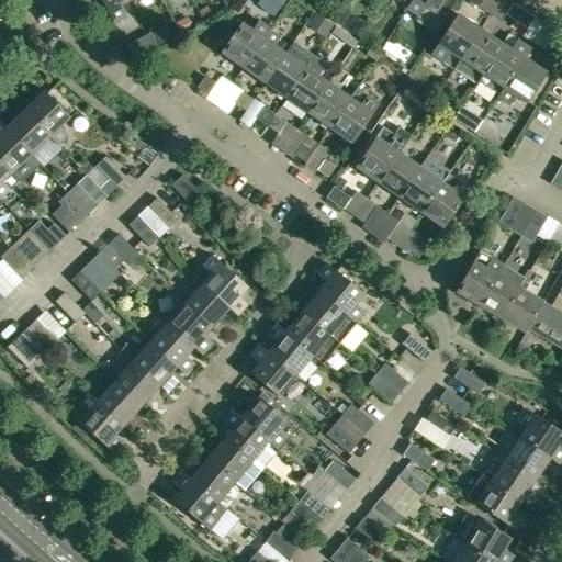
[(121,8),(131,1),(130,0),(99,0),(113,24),(126,18),(121,8)]
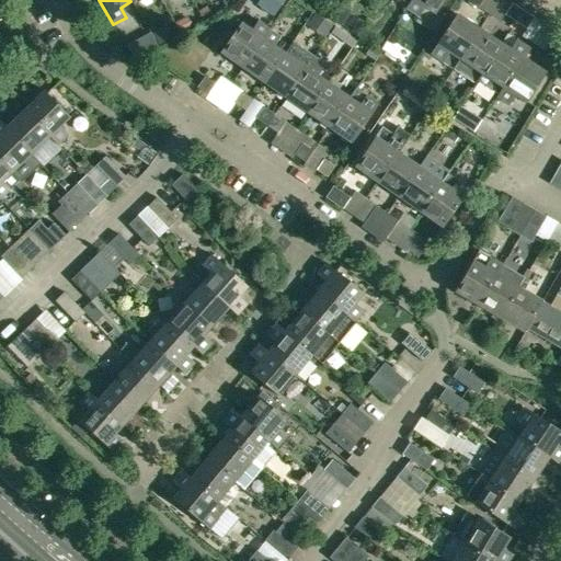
[(275,14),(284,0),(258,0),(256,2),(275,14)]
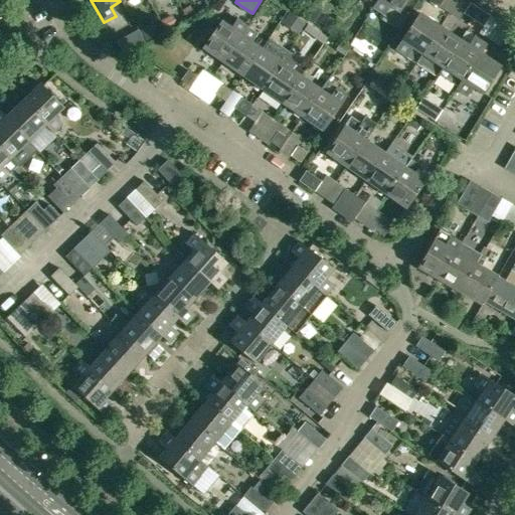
[(407,0),(378,0),(378,1),(377,0),(372,9),(383,16),(381,18),(399,30),(406,19),(399,14),(407,0)]
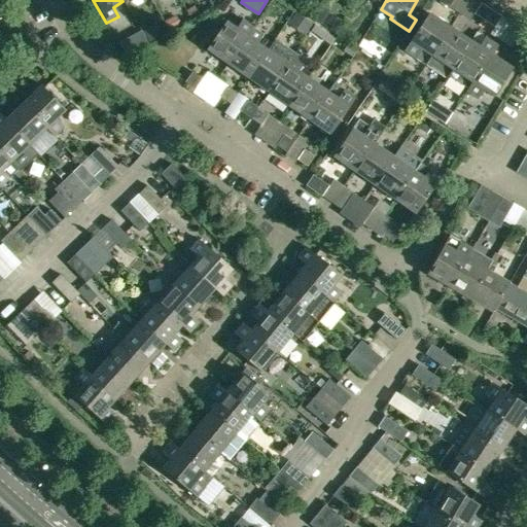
[(484,22),(491,11),(481,4),(473,14),(484,22)]
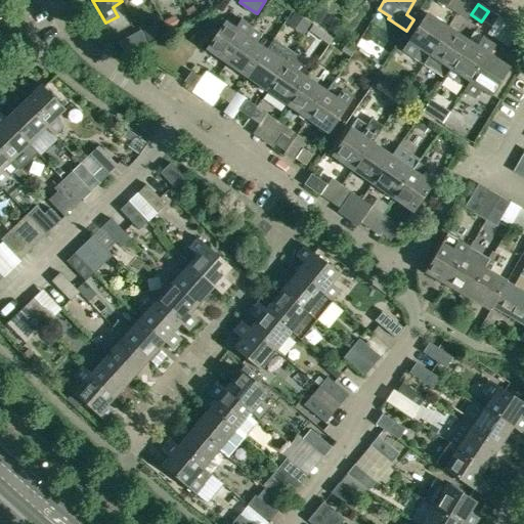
[(325,12),(319,8),(312,19),(318,24),(325,12)]
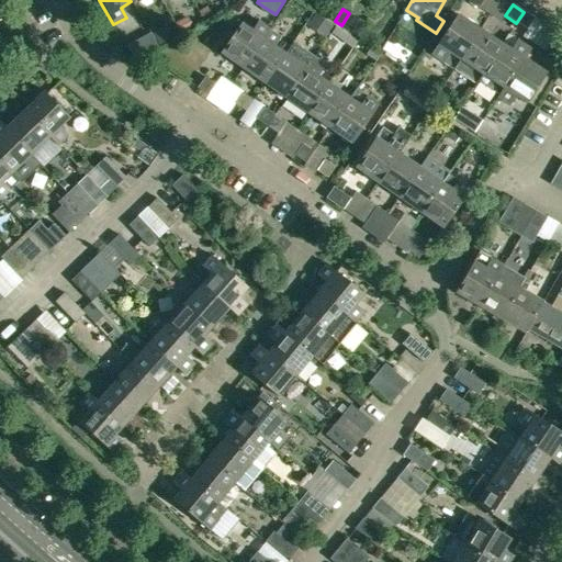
[(535,19),(524,12),(516,23),(527,30),(535,19)]
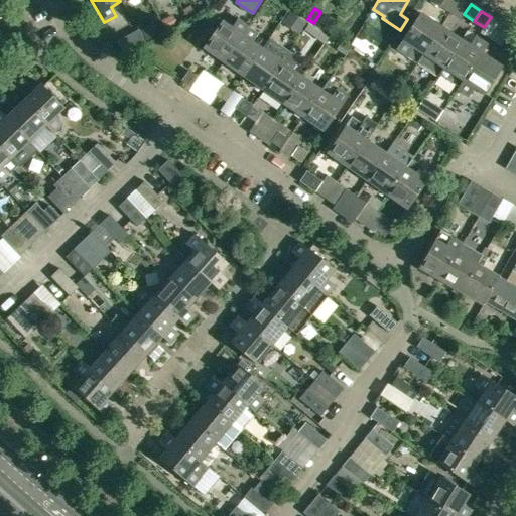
[(289,12),(283,21),(299,31),(305,22),(289,12)]
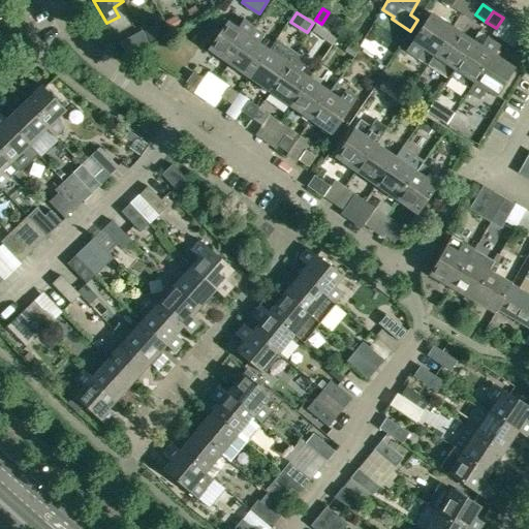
[(430,14),(405,52),(416,60),(417,59),(427,65),(452,29),(430,14)]
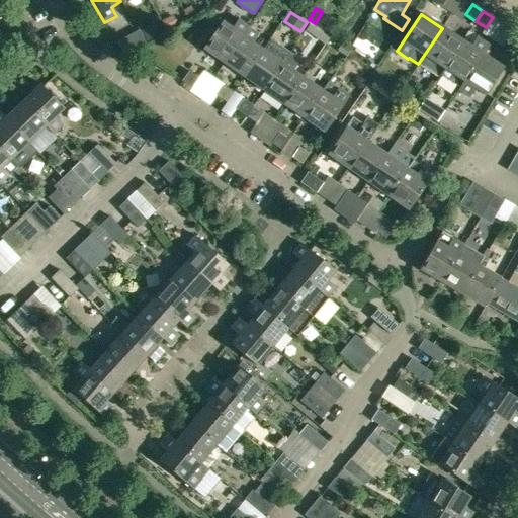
[(173,25),(169,18),(162,21),(166,29),(173,25)]
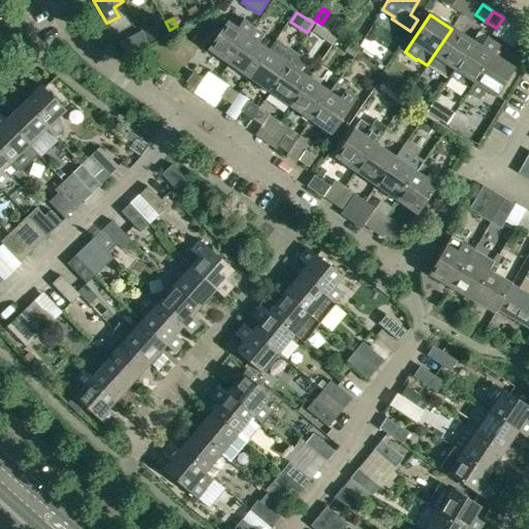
[(248,38),(254,29),(243,21),(237,30),(226,23),(208,51),(228,65),(247,38),(248,38)]
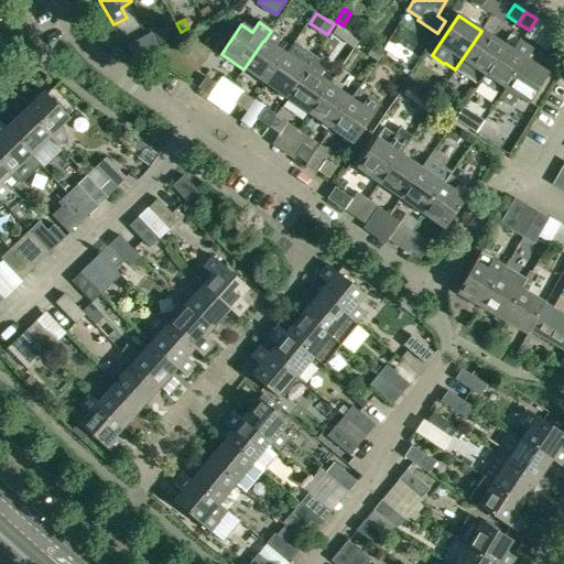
[(263,41),(243,69),(266,85),(285,55),(275,49),(282,39),(271,31),(264,41),(263,41)]
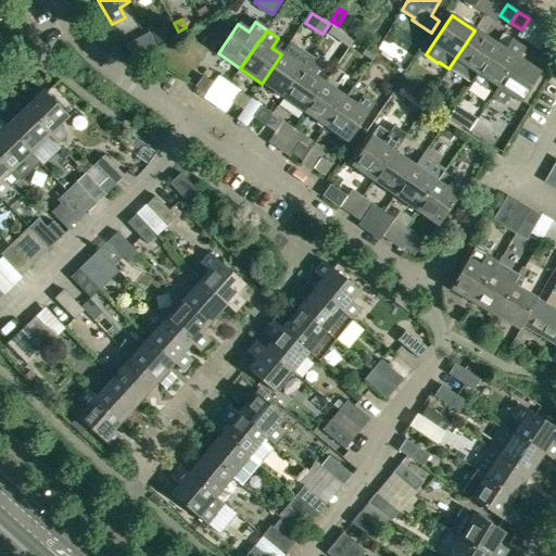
[(470,83),(472,80),(496,45),(475,30),(449,68),(470,83)]
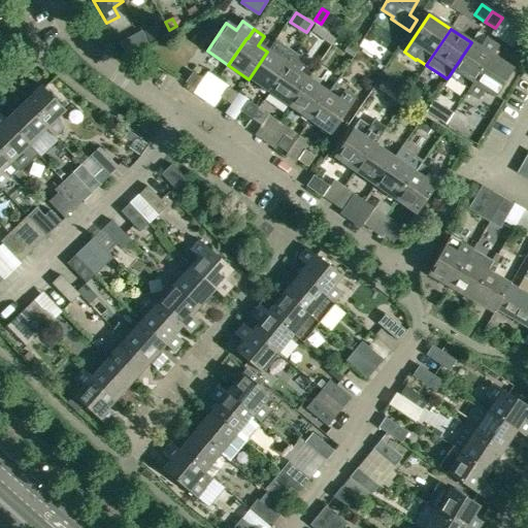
[(527,45),(527,43),(519,37),(512,48),(522,55),(527,45)]
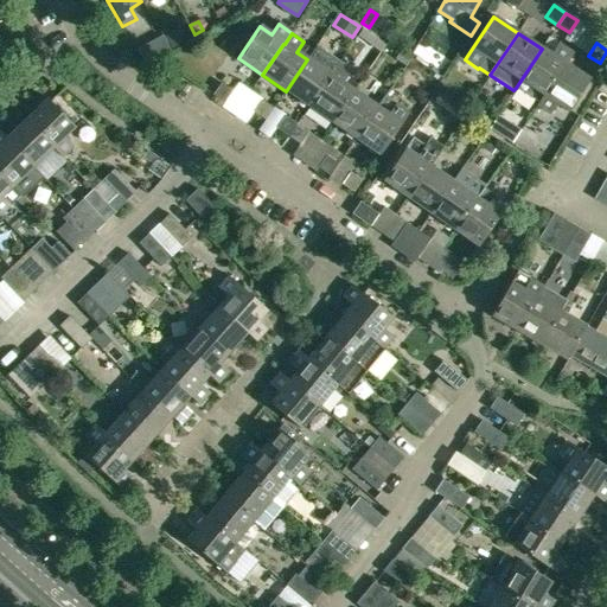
[(540,104),(566,64),(572,55),(557,45),(551,55),(542,49),(516,88),(538,103),(540,104)]
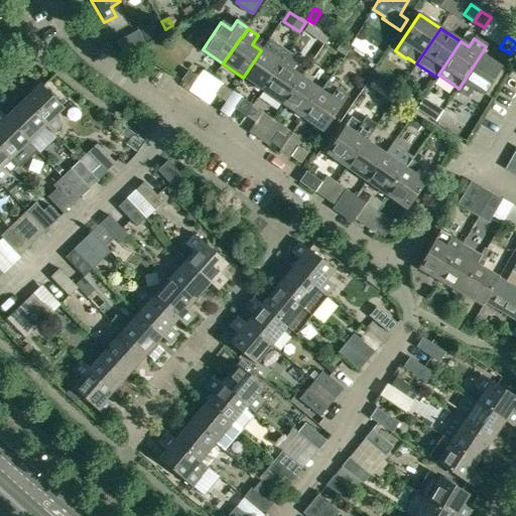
[(263,91),(281,65),(261,50),(243,78),(263,91)]
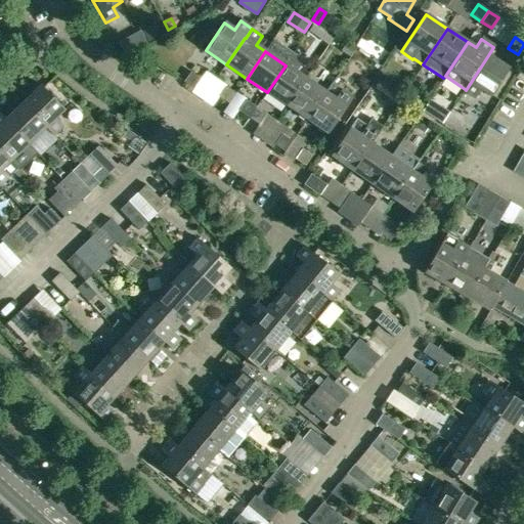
[(509,70),(488,55),(466,90),(465,89),(463,92),(475,99),(480,90),(490,97),(509,70)]
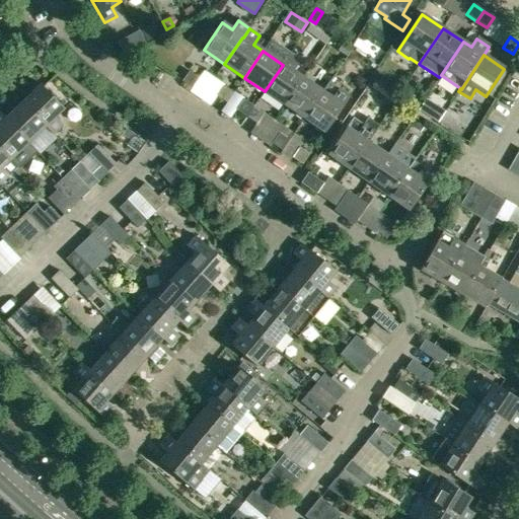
[(285,105),(303,78),(283,65),(265,91),(285,105)]
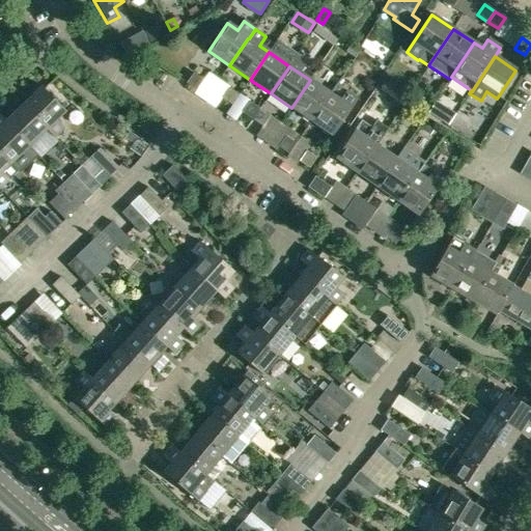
[(196,91),(203,81),(194,74),(186,84),(196,91)]
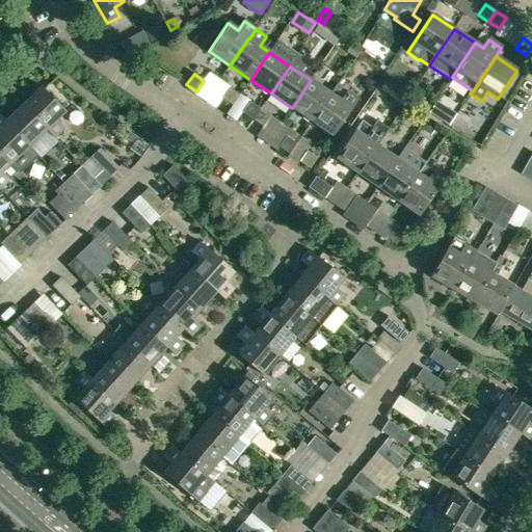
[(312,123),(330,95),(311,80),(292,108),(312,123)]
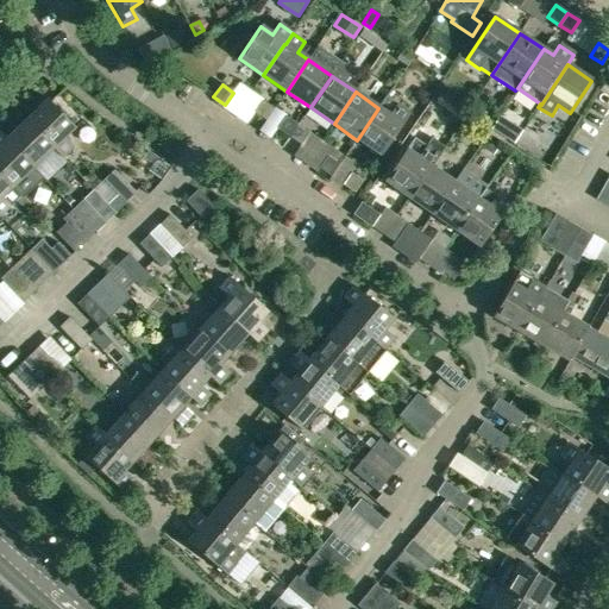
[(54,150),(57,155),(61,159),(73,148),(64,139),(75,129),(48,101),(26,121),(54,150)]
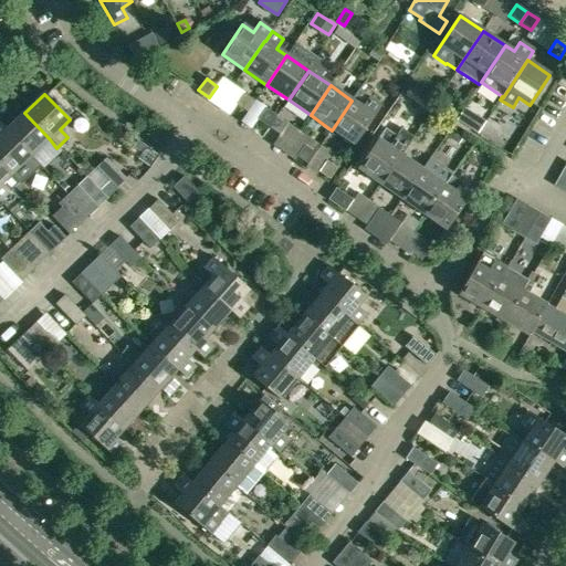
[(247,113),(254,102),(243,94),(236,106),(247,113)]
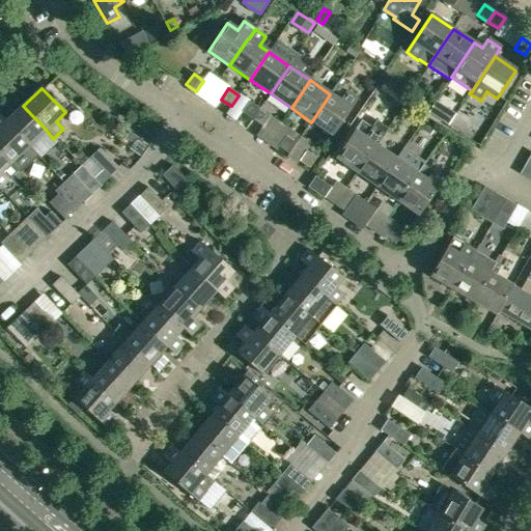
[(330,94),(311,122),(332,137),(358,100),(346,92),(340,101),(330,94)]
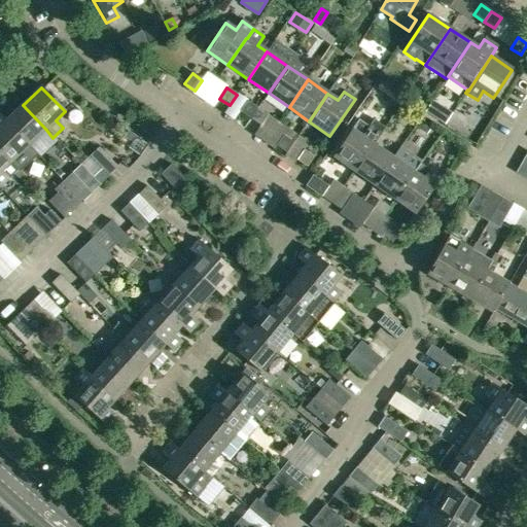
[(451,113),(432,101),(425,112),(444,125),(451,113)]
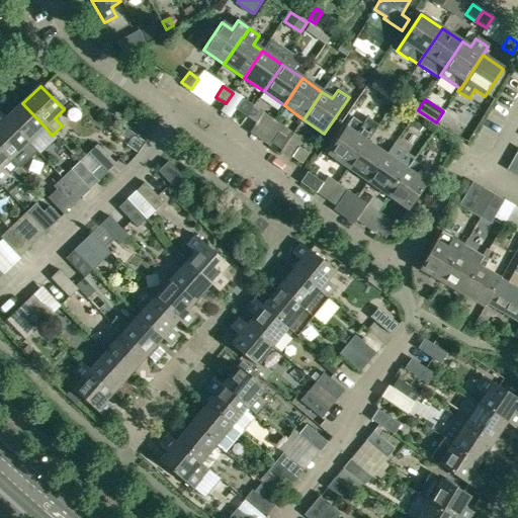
[(236,110),(246,117),(253,107),(243,100),(236,110)]
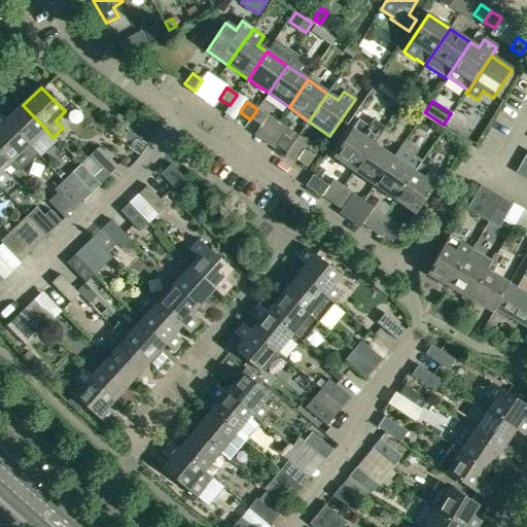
[(46,130),(23,105),(5,121),(5,123),(28,146),(29,146),(42,133),(46,137),(49,134),(46,130)]
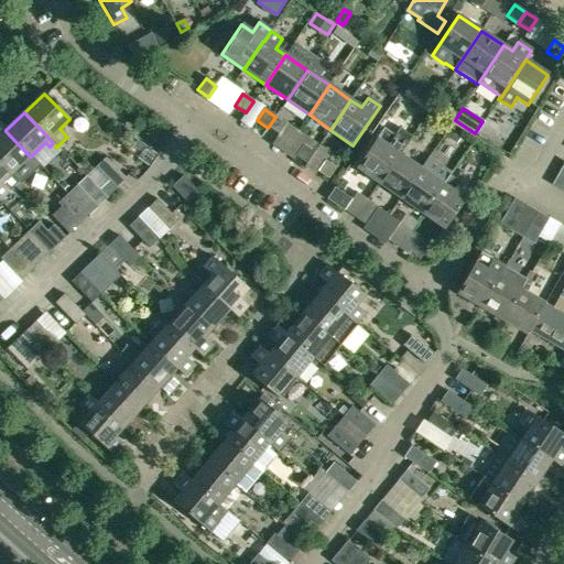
[(285,123),(275,117),(268,128),(278,134),(285,123)]
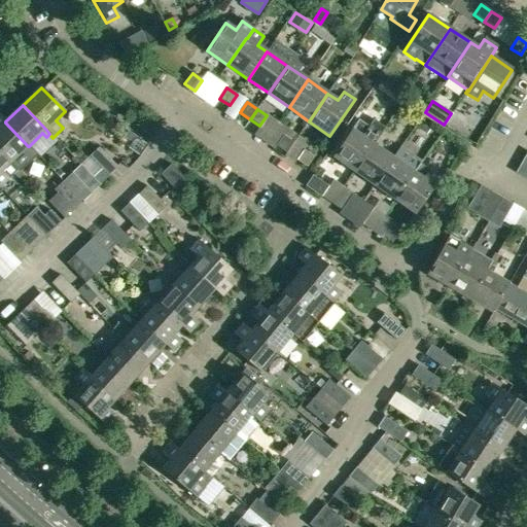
[(0,151),(10,163),(11,163),(12,162),(20,169),(32,157),(29,154),(33,150),(29,146),(28,146),(5,123),(5,121),(0,115),(0,151)]
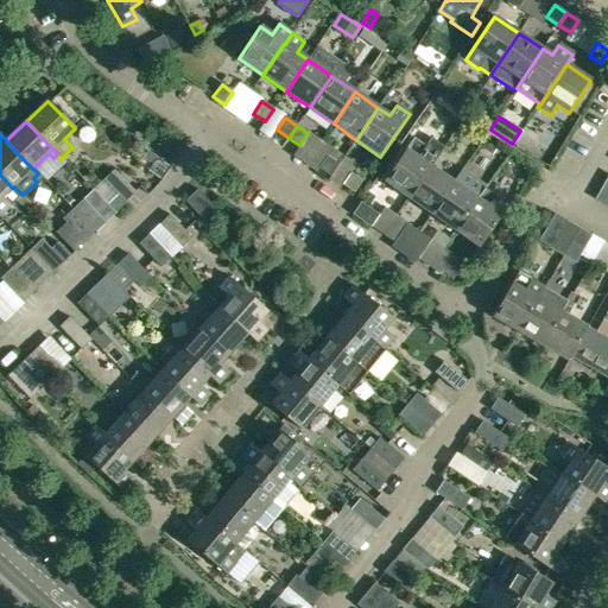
[(430,168),(431,168),(438,157),(425,147),(418,158),(406,150),(384,182),(409,198),(430,168)]
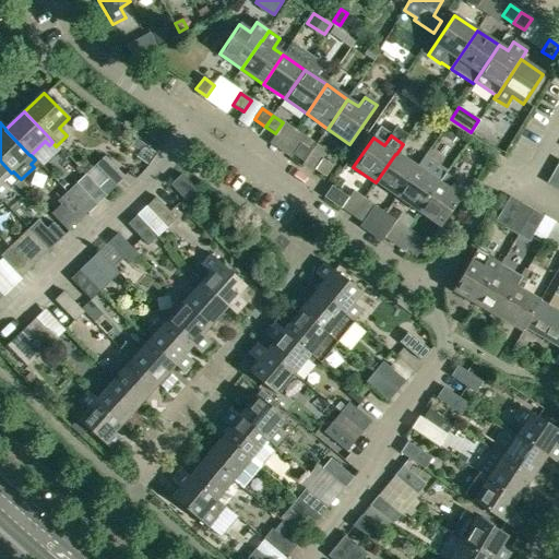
[(304,163),(311,152),(300,144),(293,156),(304,163)]
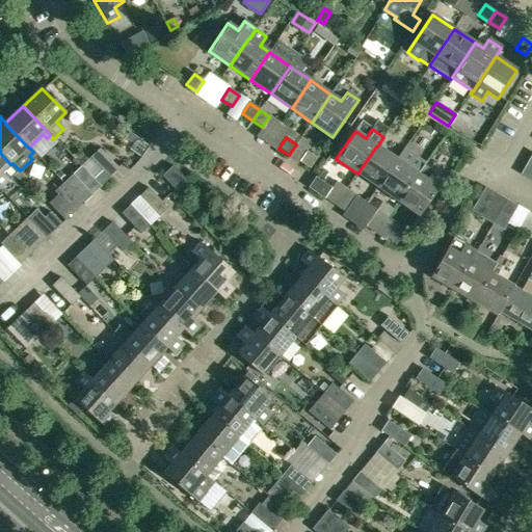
[(377,188),(397,160),(377,147),(376,147),(357,174),(377,188)]
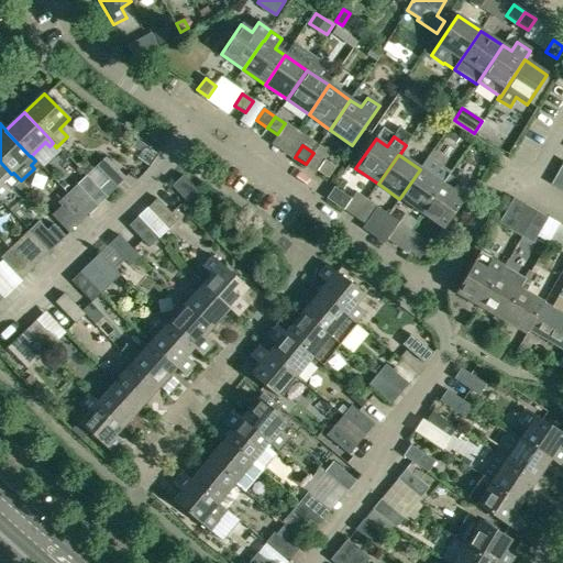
[(399,199),(421,214),(449,175),(452,170),(430,155),(420,169),(399,199)]
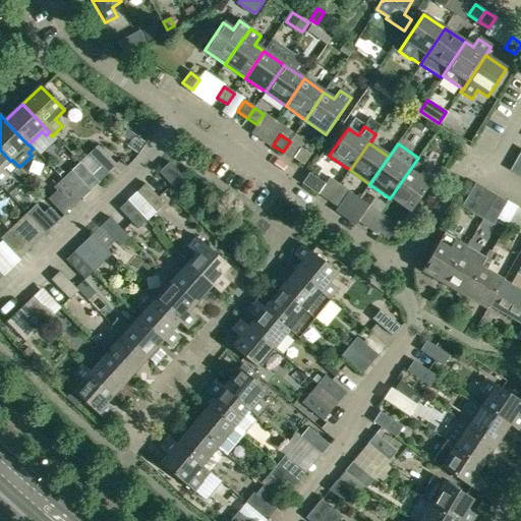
[(116,166),(98,147),(89,155),(108,174),(116,166)]
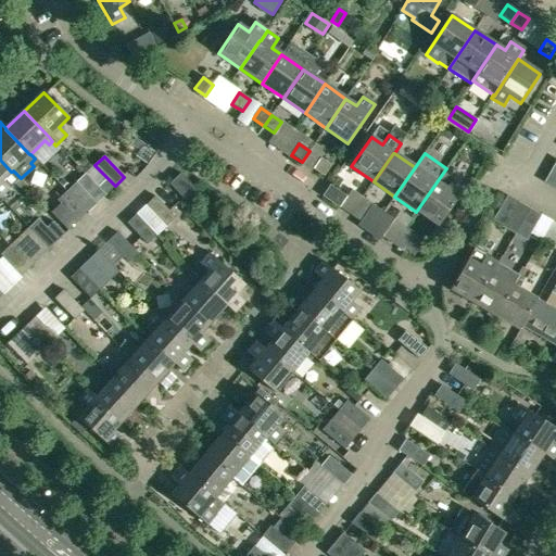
[(324,177),(331,166),(320,159),(313,169),(324,177)]
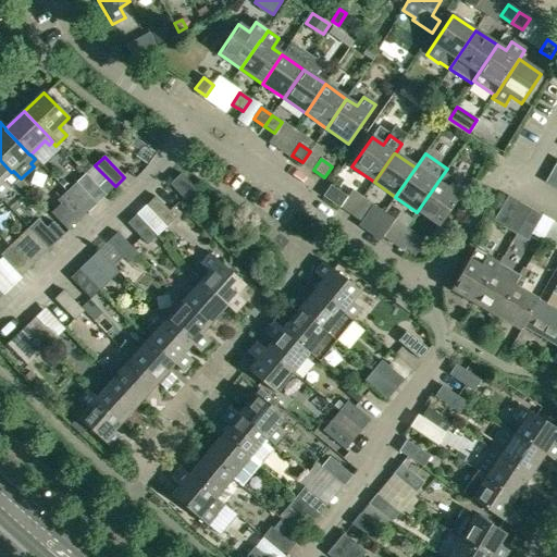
[(11,172),(0,160),(0,199),(10,190),(2,182),(8,176),(11,181),(16,176),(12,172),(11,172)]
